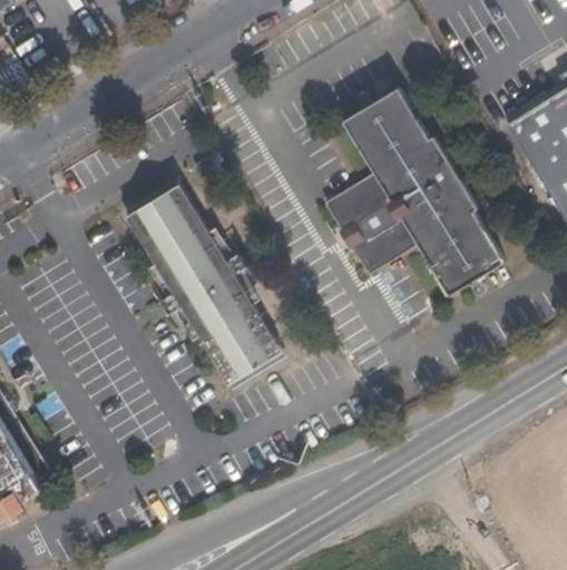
[(343,121),(374,173),(328,200),(326,207),(342,232),(350,227),(359,241),(350,246),(365,271),(372,273),(418,244),(449,295),(504,262),(472,212),(477,208),(433,137),(429,139),(398,88),(343,121)]
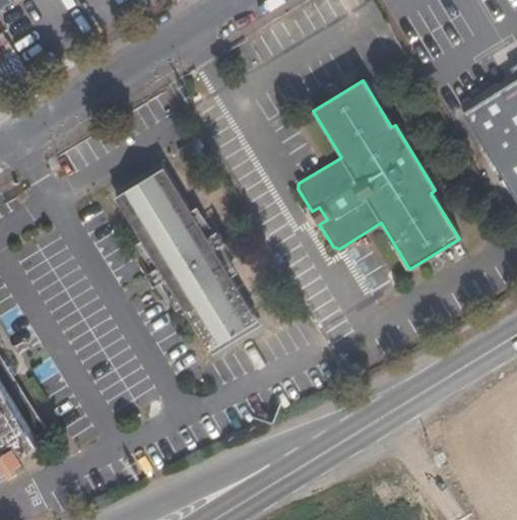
[(210,346),(253,321),(210,251),(202,238),(159,168),(118,193),(160,263),(169,276),(210,346)]
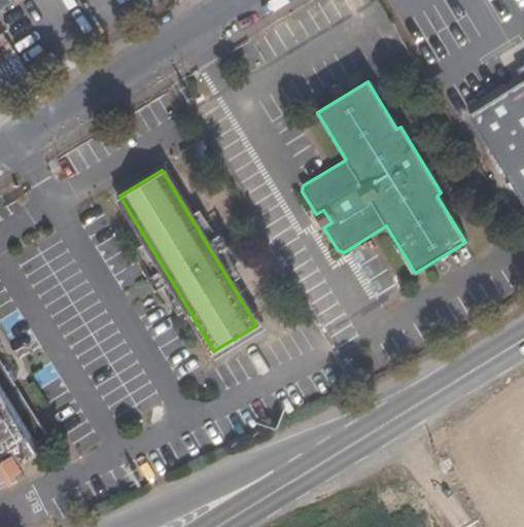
[(219,233),(205,241),(213,254),(228,246),(219,233)]
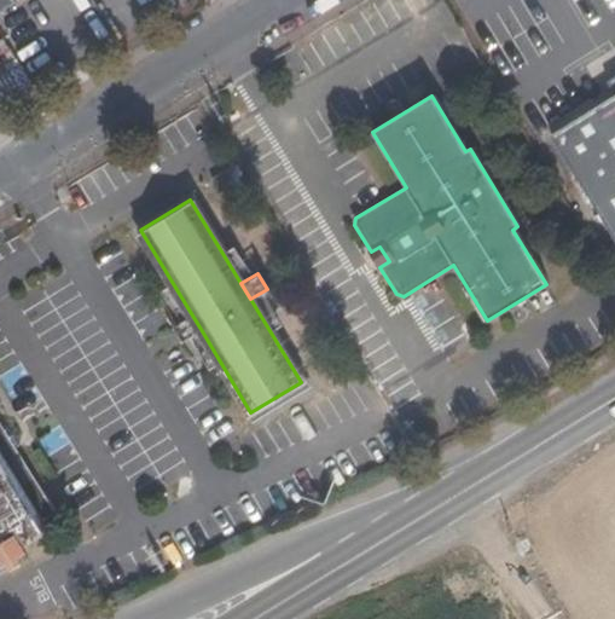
[(201,329),(191,313),(173,324),(183,340),(201,329)]
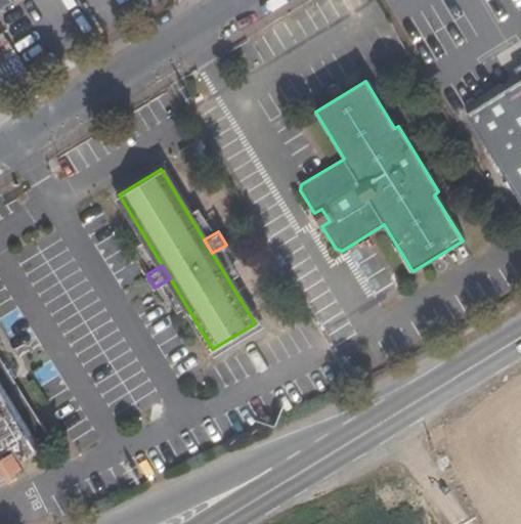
[(0,484),(20,473),(14,463),(39,447),(34,439),(45,432),(0,359),(0,484)]
